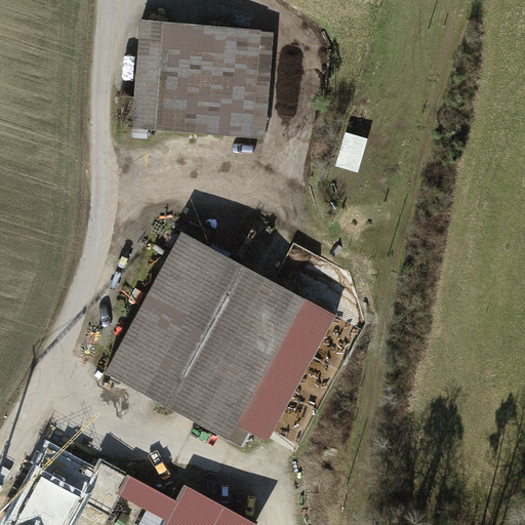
[(133,127),(264,136),(271,32),(142,22),(133,127)]
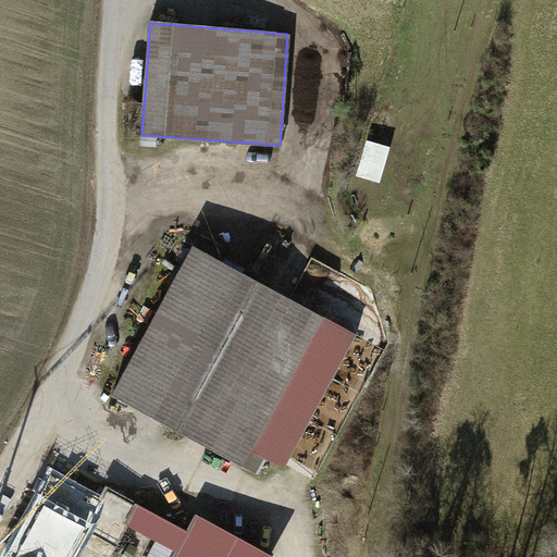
[(372,133),(361,166),(382,174),(394,139),(372,133)]
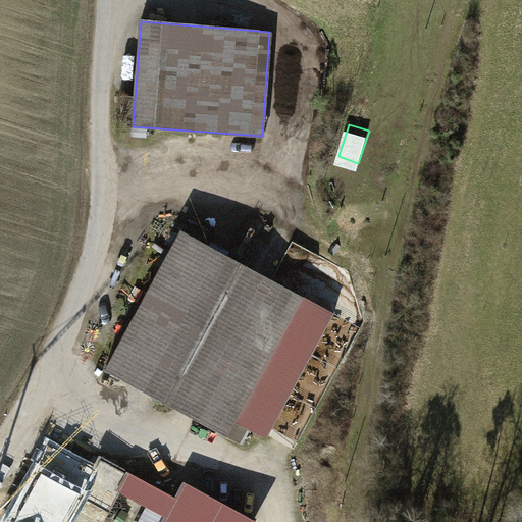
[(196,247),(125,372),(252,442),(315,304),(196,247)]
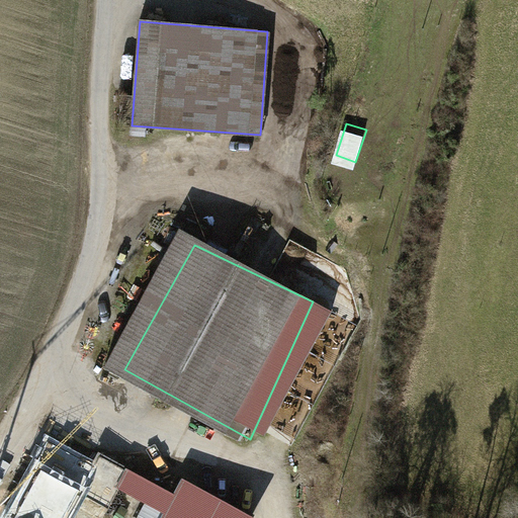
[(48,440),(11,510),(25,517),(65,517),(81,490),(106,504),(126,465),(101,451),(94,465),(48,440)]
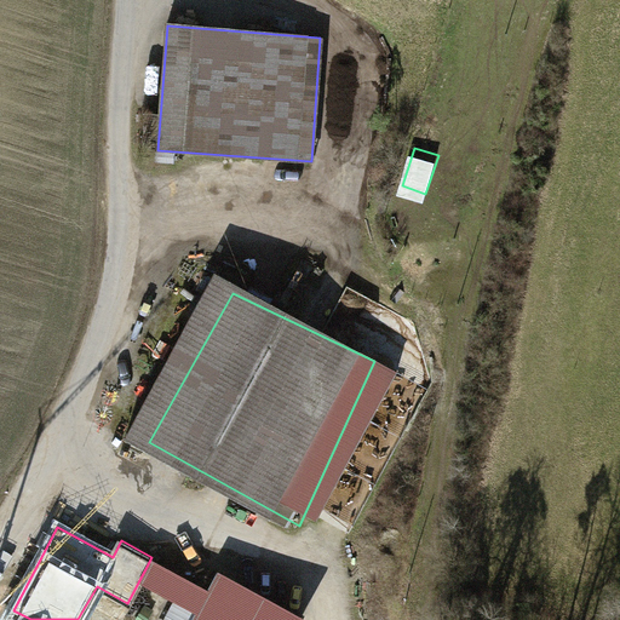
[(304,619),(308,614),(220,568),(193,619),(304,619)]
